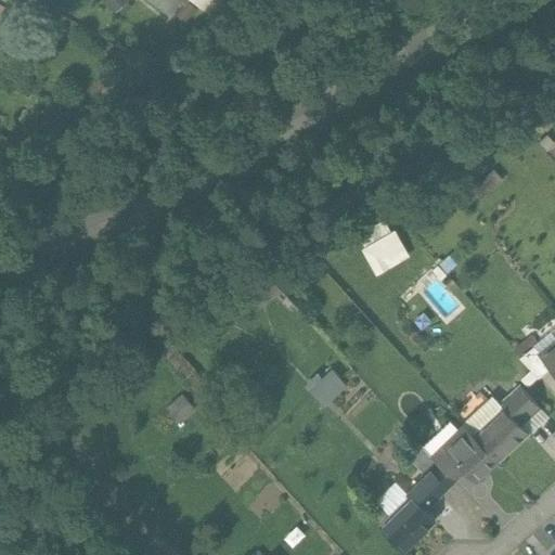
[(195,0),(189,7),(220,33),(257,0),(195,0)]
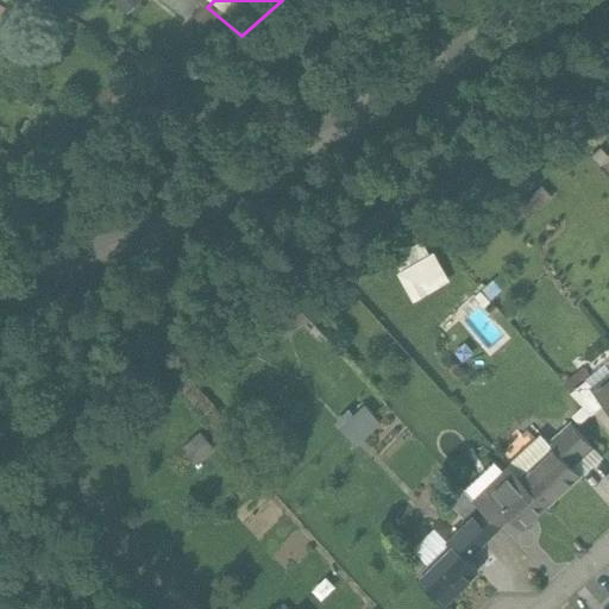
[(542,189),(519,209),(528,221),(552,201),(542,189)]
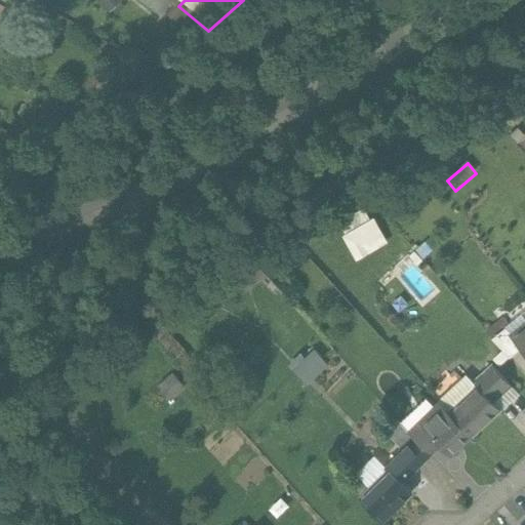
[(373,220),(344,237),(356,258),(386,242),(373,220)]
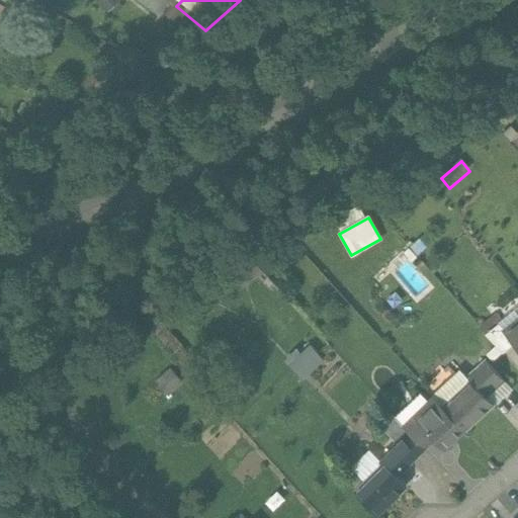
[(517,319),(503,332),(502,333),(512,345),(517,352),(517,319)]
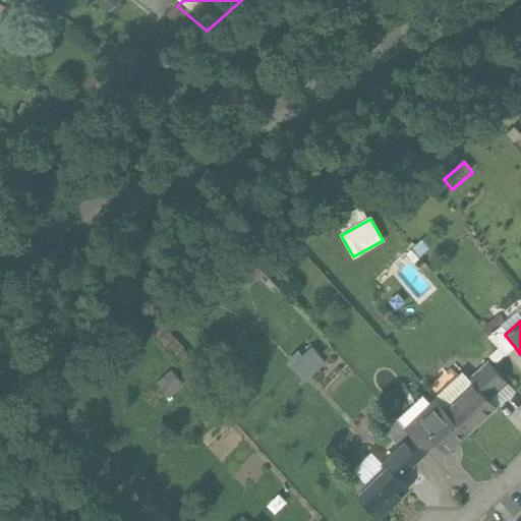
[(506,334),(501,327),(487,337),(504,356),(515,347),(505,335),(506,334)]
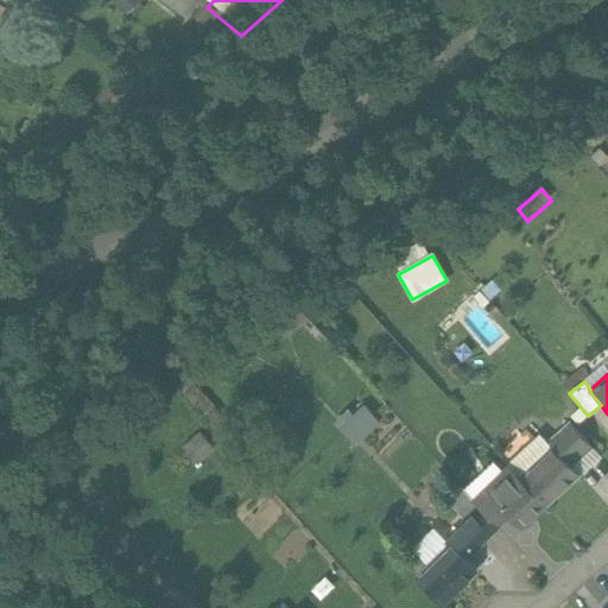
[(358,405),(353,400),(339,415),(360,438),(385,416),(367,397),(358,405)]
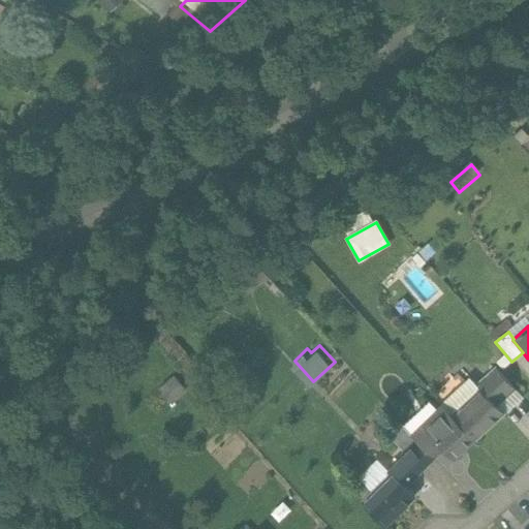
[(159,403),(188,377),(175,362),(146,387),(159,403)]
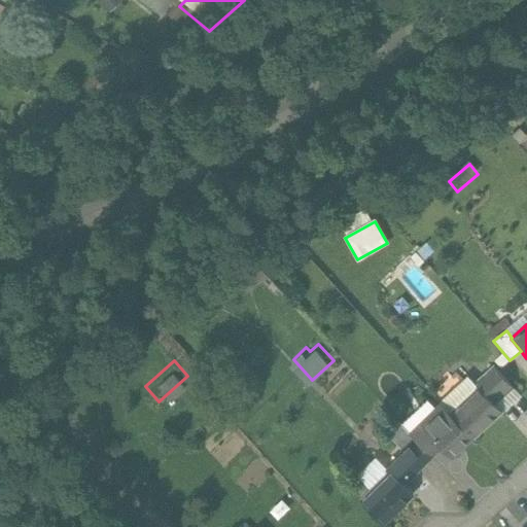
[(468,379),(440,405),(470,438),(500,413),(495,407),(503,399),(484,377),(473,386),(468,379)]
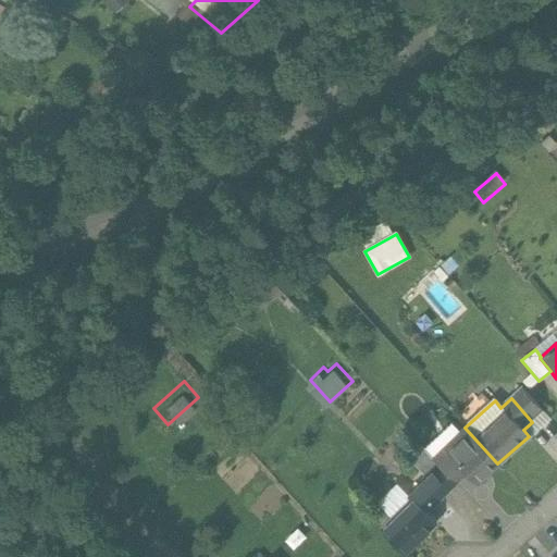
[(497,463),(465,428),(443,447),(466,472),(475,483),(497,463)]
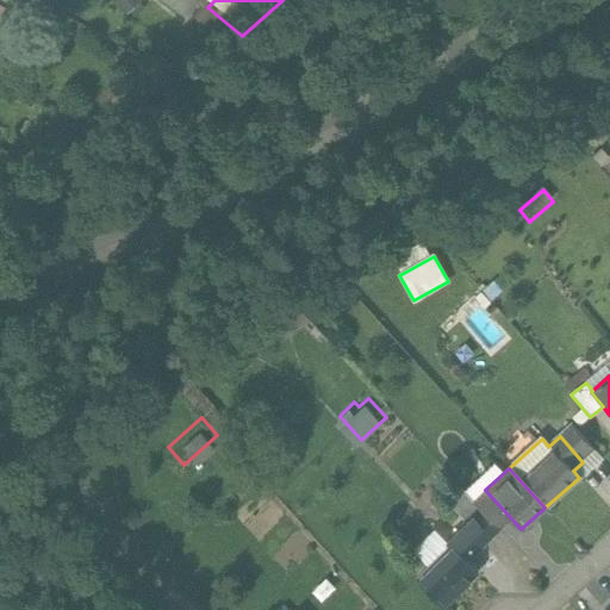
[(467,520),(456,529),(474,549),(510,517),(485,490),(473,500),(460,486),(447,498),(467,520)]
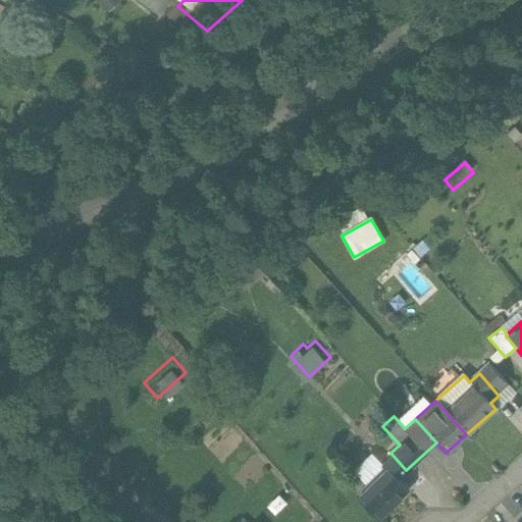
[(382,460),(385,464),(357,489),(378,513),(407,486),(399,477),(406,470),(390,453),(382,460)]
